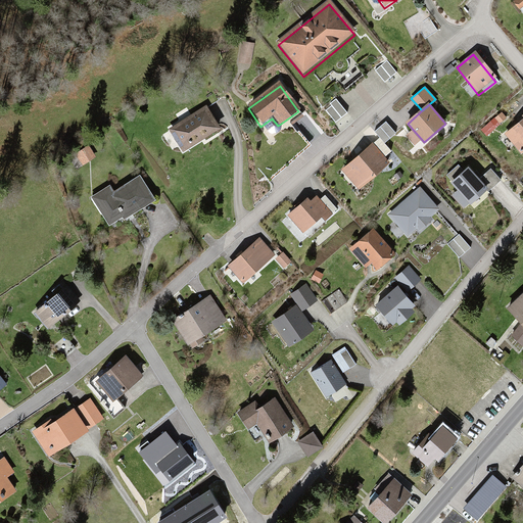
[(206,109),(171,133),(184,154),(221,132),(206,109)]
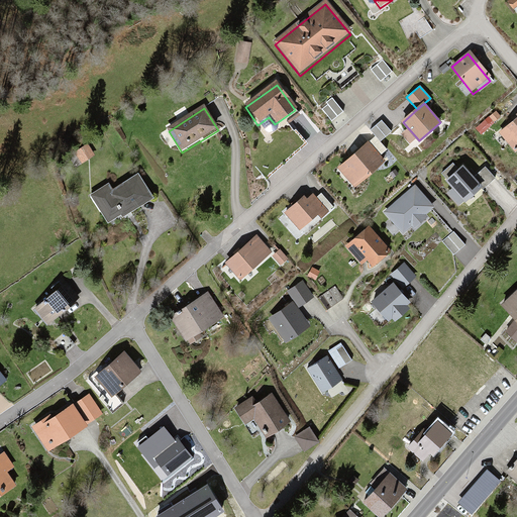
[(496,111),(477,127),(481,132),(500,116),(496,111)]
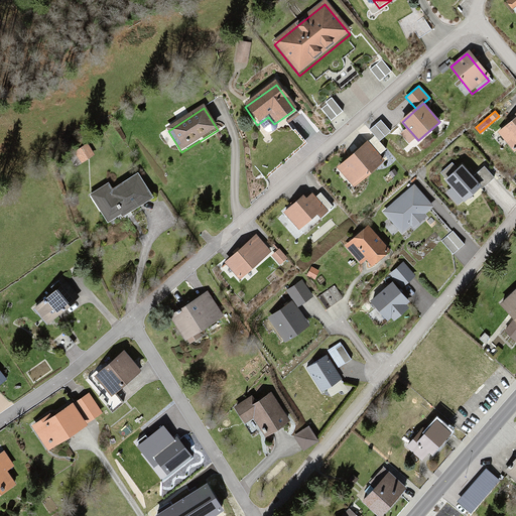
[(515,118),(500,132),(514,150),(515,148),(515,118)]
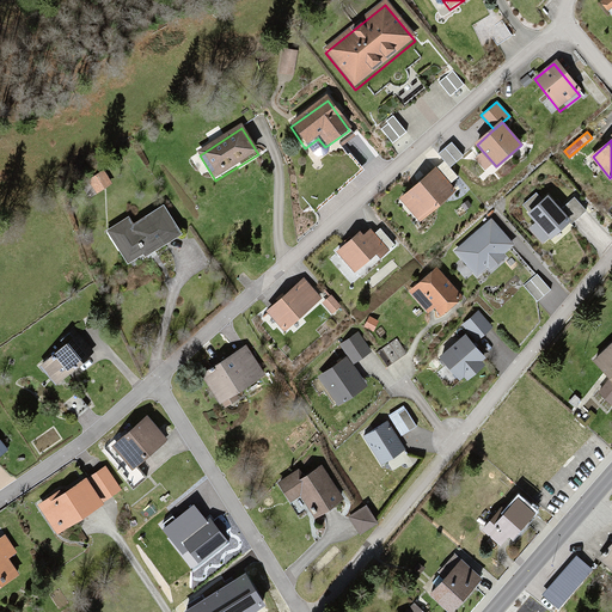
[(451,145),(440,154),(450,165),(461,155),(451,145)]
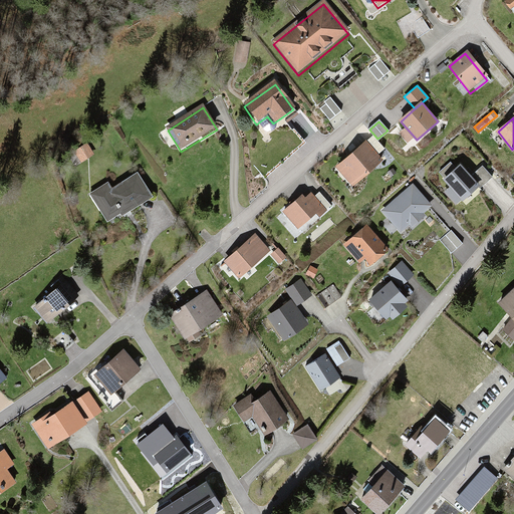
[(366,142),(337,167),(353,185),(382,161),(366,142)]
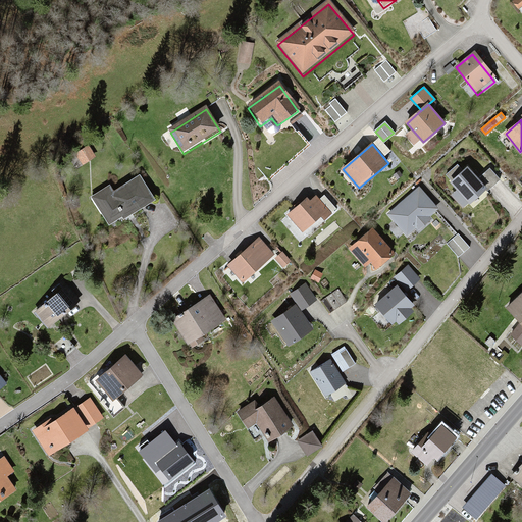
[(70,163),(77,173),(97,159),(90,149),(70,163)]
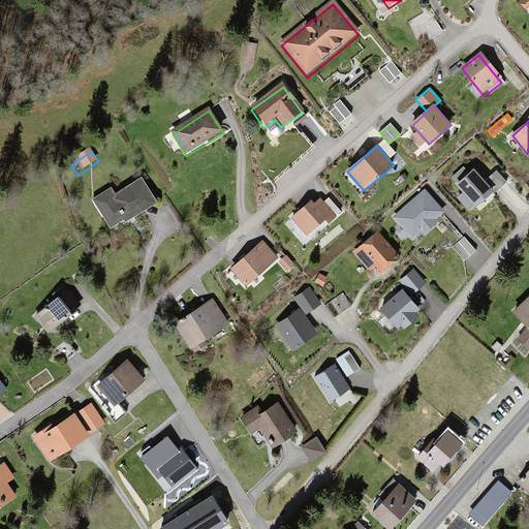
[(463,168),(453,177),(465,191),(458,196),(470,211),(493,191),(484,181),(473,169),(468,174),(463,168)]
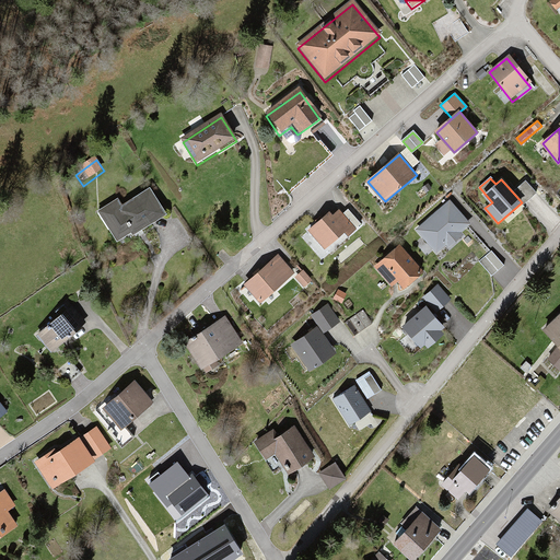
[(525,181),(512,191),(522,202),(535,191),(525,181)]
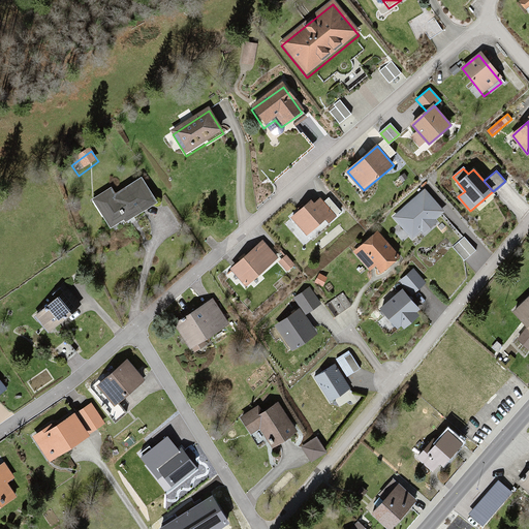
[(105,225),(126,214),(152,197),(141,180),(117,195),(115,191),(93,203),(105,225)]
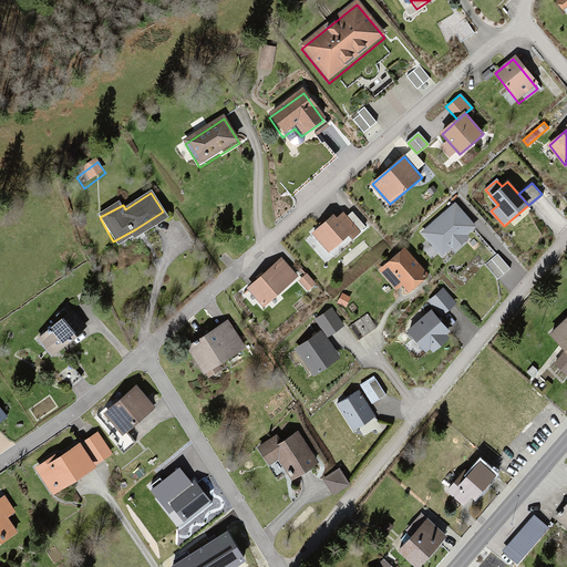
[(476,228),(452,199),(418,228),(442,257),(476,228)]
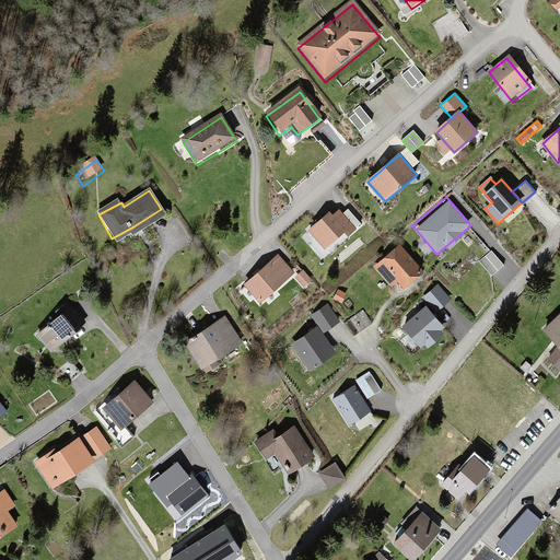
[(343,205),(314,228),(333,252),(362,228),(343,205)]
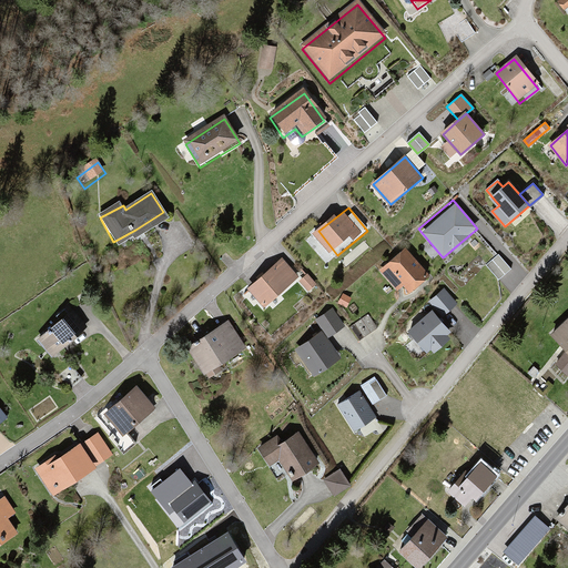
[(427,275),(405,250),(382,270),(397,288),(403,283),(409,291),(427,275)]
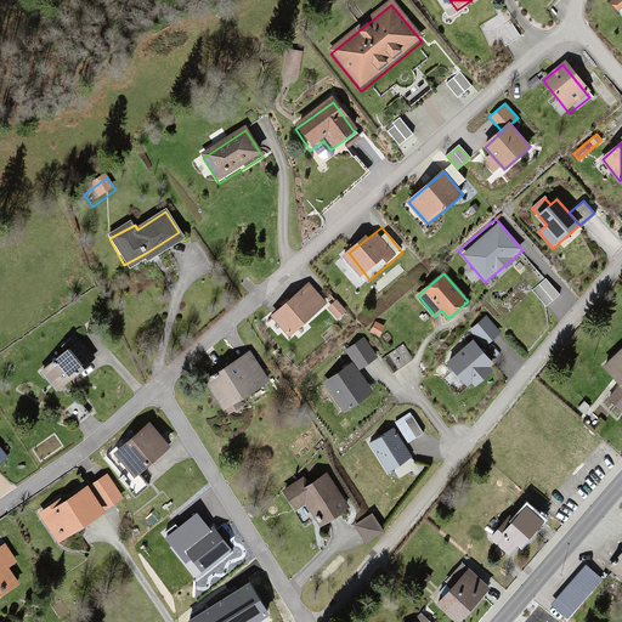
[(544,277),(531,289),(547,306),(560,293),(544,277)]
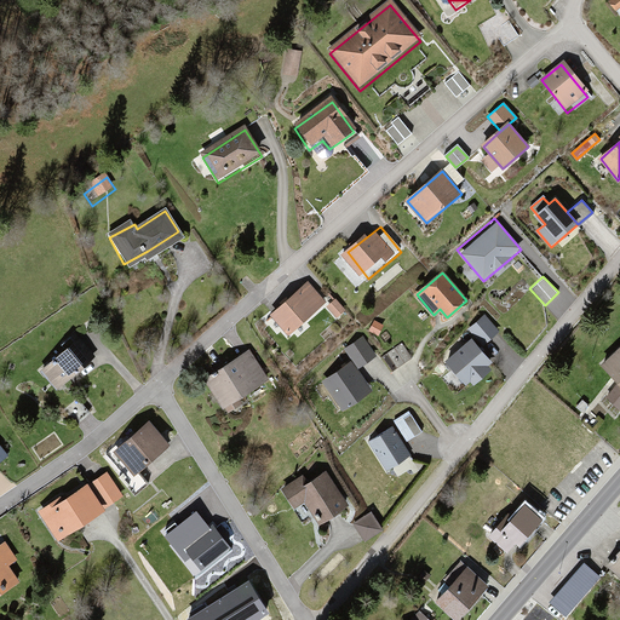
[(314,286),(273,320),(293,345),(334,310),(314,286)]
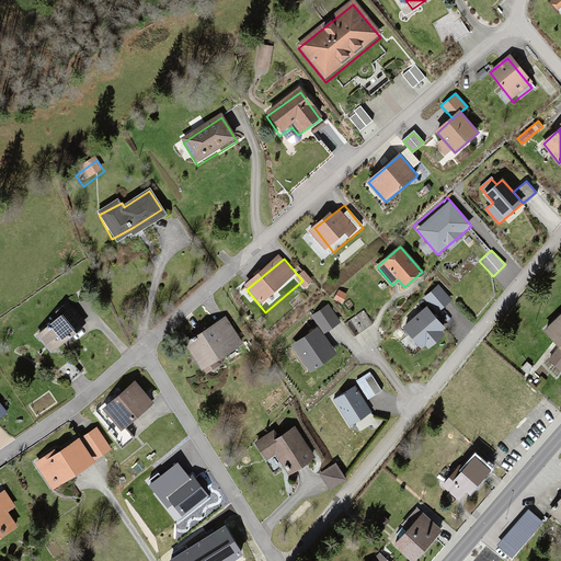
[(438,284),(424,296),(437,311),(451,299),(438,284)]
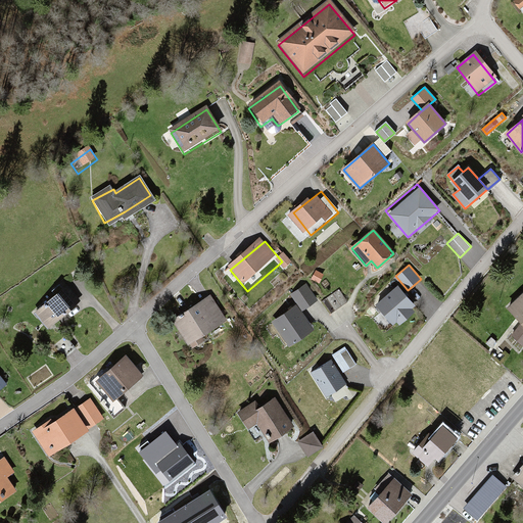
[(303,284),(290,293),(297,304),(301,311),(315,301),(303,284)]
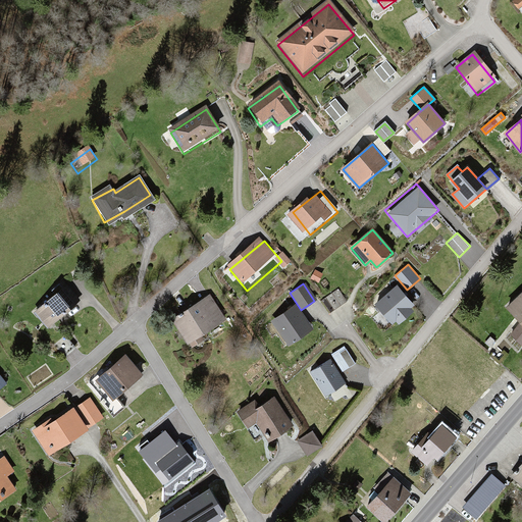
[(62,284),(34,309),(50,329),(80,304),(62,284)]
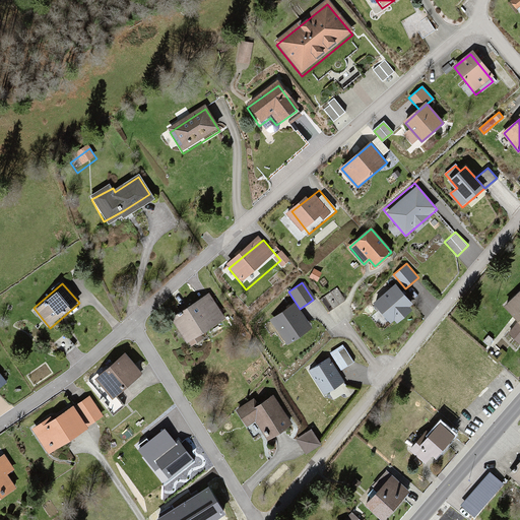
[(395,286),(375,304),(390,322),(394,318),(397,321),(410,310),(407,307),(410,305),(395,286)]
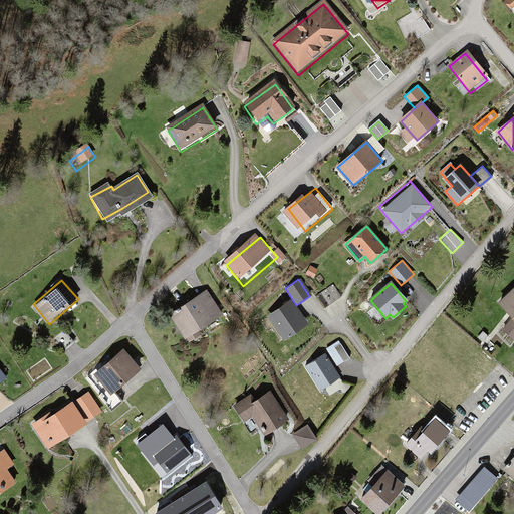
[(513,283),(496,303),(513,319),(513,283)]
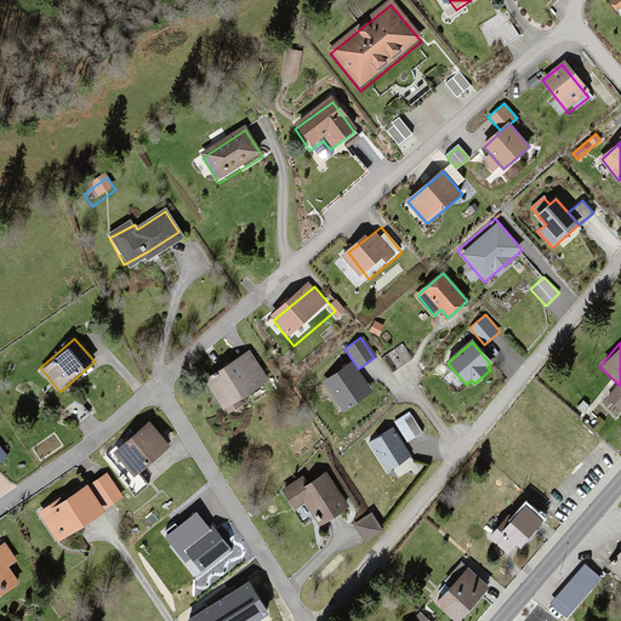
[(255,352),(203,377),(217,406),(268,381),(255,352)]
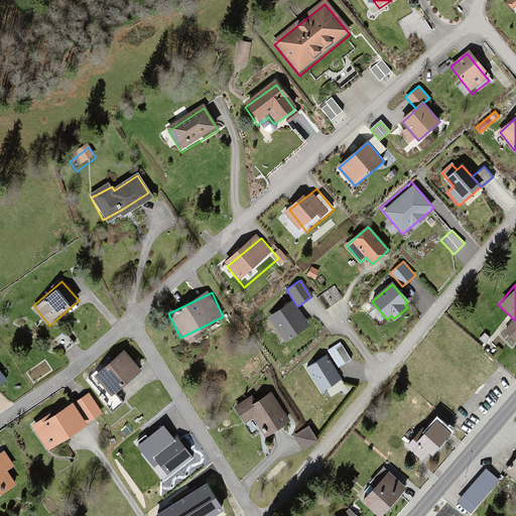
[(293,300),(270,315),(283,338),(307,324),(297,306),(293,300)]
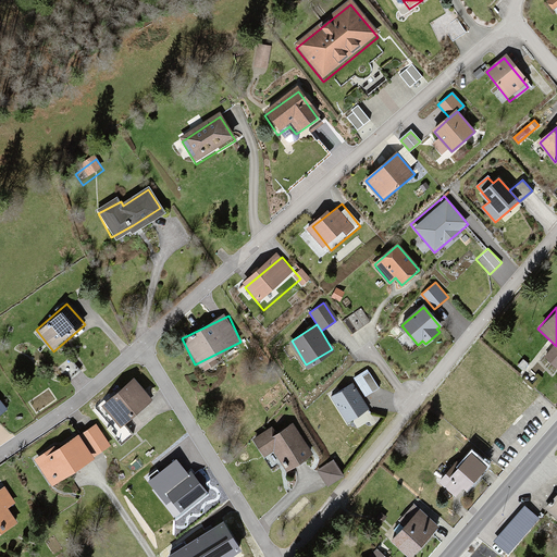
[(370,369),(356,376),(366,395),(380,387),(370,369)]
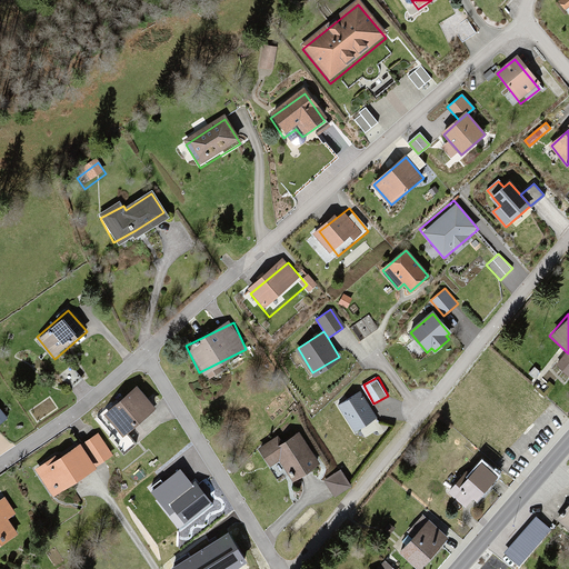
[(132,386),(101,415),(120,436),(151,407),(132,386)]
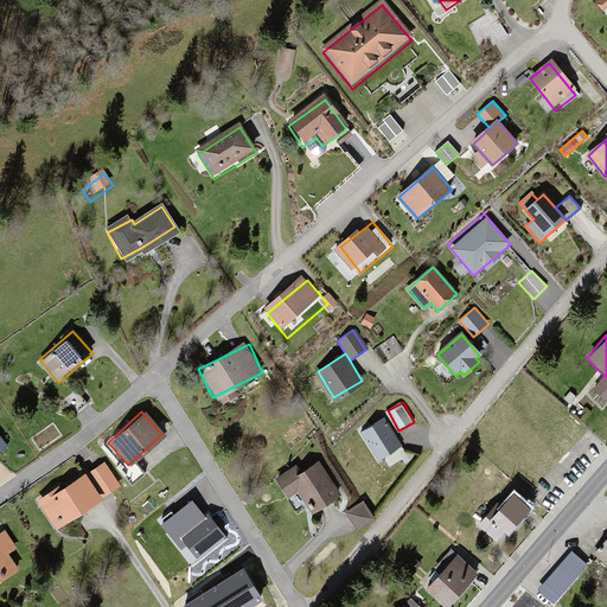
[(383,417),(359,432),(379,464),(403,449),(383,417)]
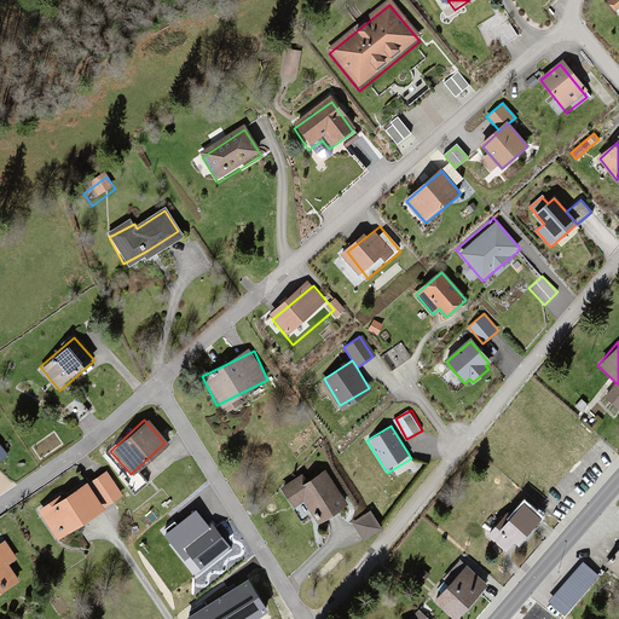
[(322,469),(302,482),(296,474),(278,486),(289,503),(304,493),(320,518),(343,502),(322,469)]
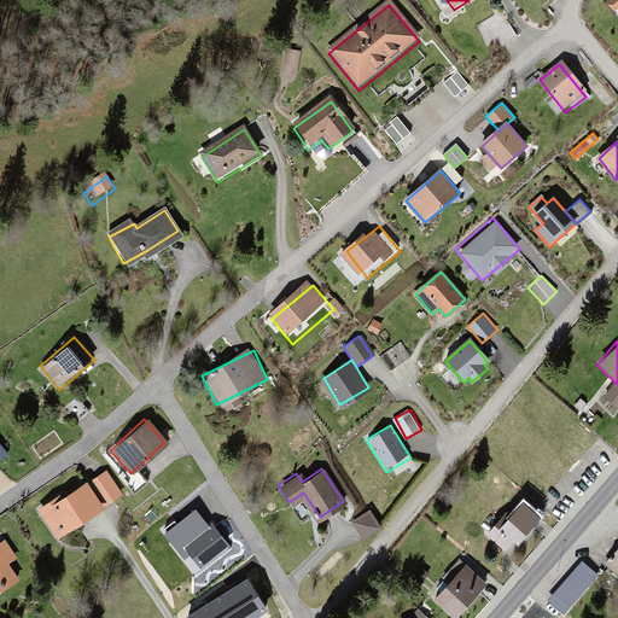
[(105,470),(36,507),(51,535),(120,496),(105,470)]
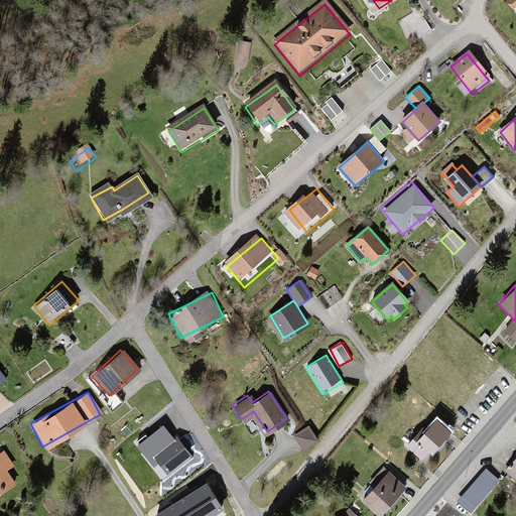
[(433,417),(406,445),(417,458),(445,429),(433,417)]
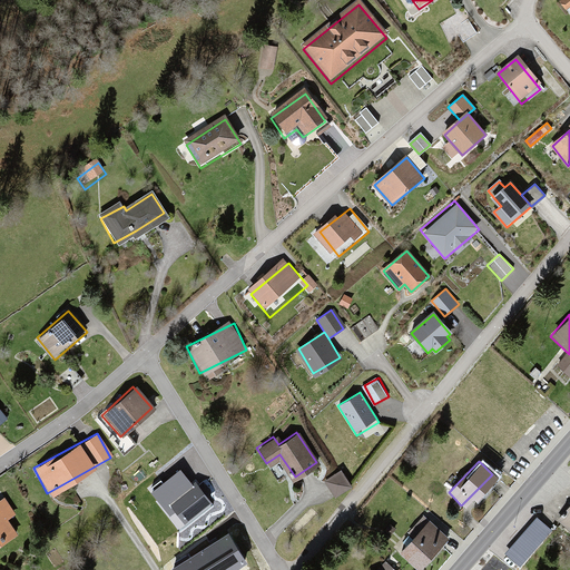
[(212,504),(195,483),(193,485),(179,470),(150,493),(170,518),(175,514),(184,526),(212,504)]
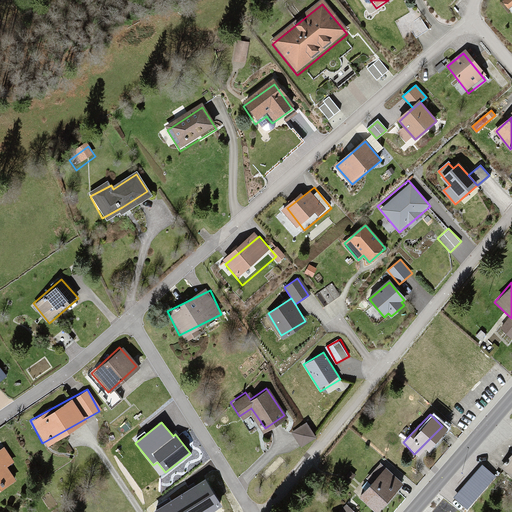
[(306,424),(294,432),(299,440),(311,433),(306,424)]
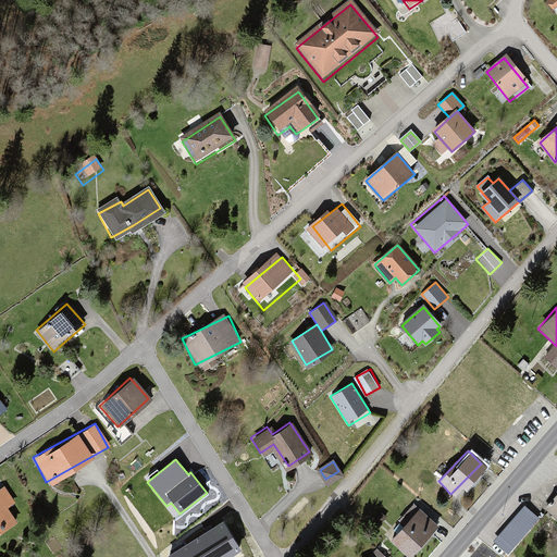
[(0,529),(13,521),(7,509),(12,505),(0,487),(0,529)]
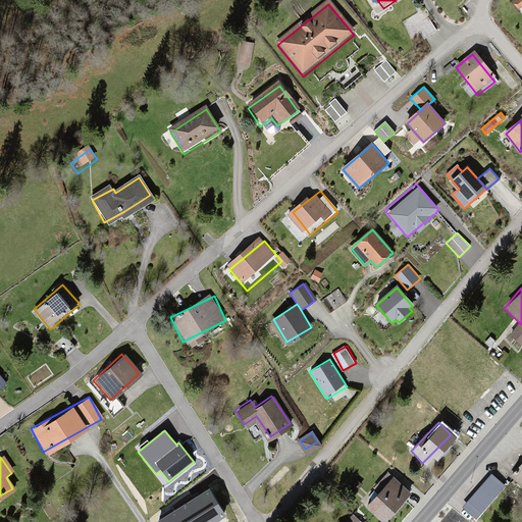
[(521,485),(521,460),(509,475),(521,485)]
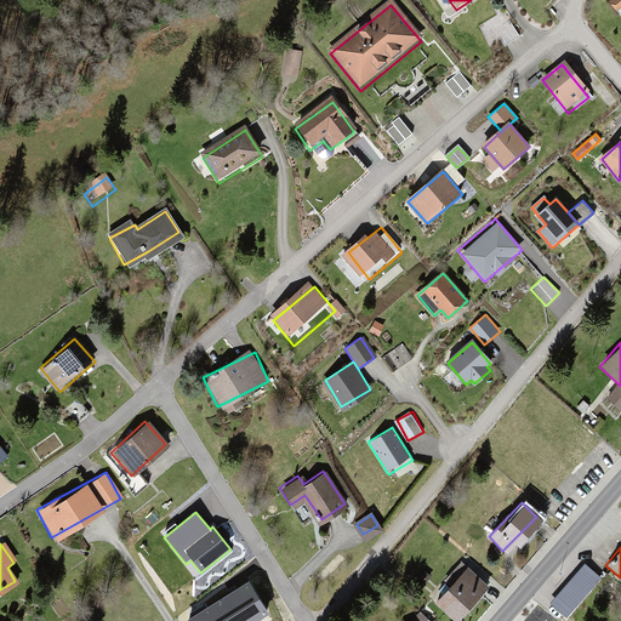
[(466,565),(433,602),(454,620),(485,584),(466,565)]
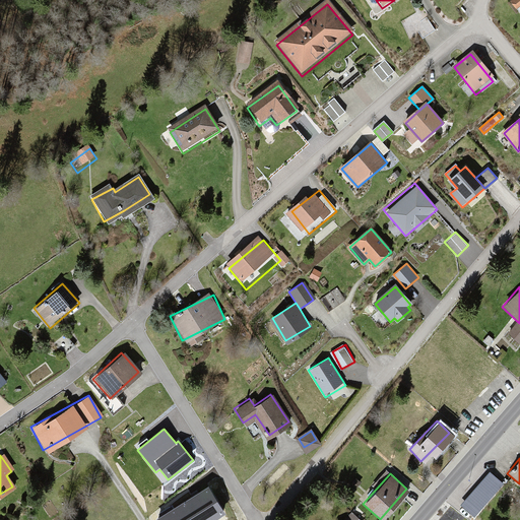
[(209,488),(156,519),(215,519),(226,514),(209,488)]
